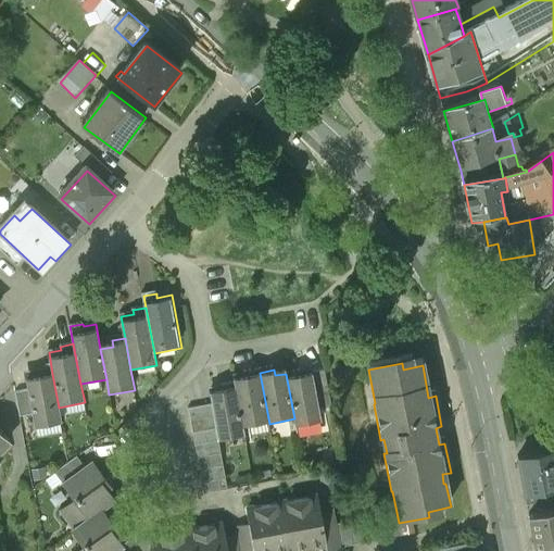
[(269,424),(260,373),(246,375),(247,380),(235,383),(236,386),(243,428),(269,424)]
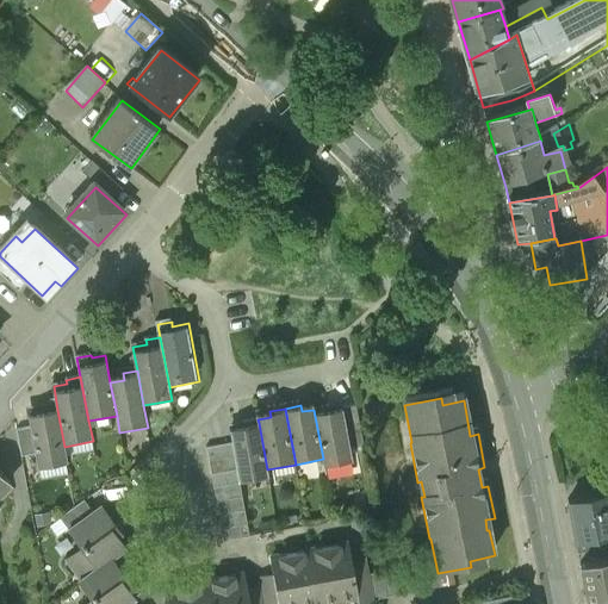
[(57,410),(41,413),(42,419),(30,422),(32,433),(37,458),(39,471),(68,465),(64,447),(57,410)]
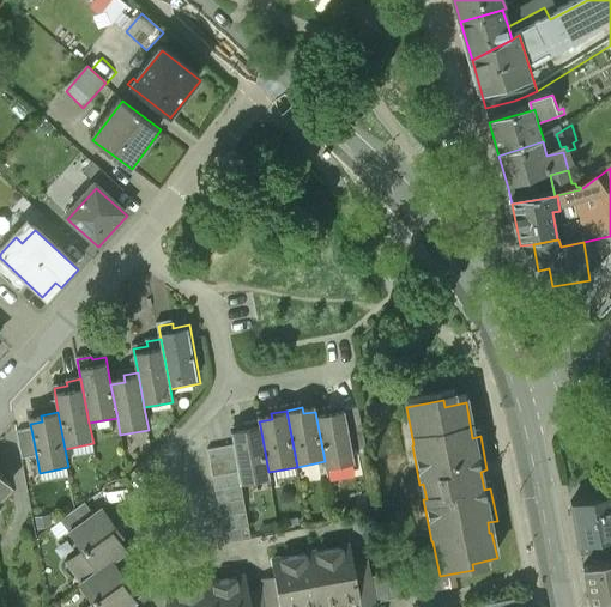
[(345,416),(333,418),(332,412),(321,414),(316,414),(325,461),(326,471),(354,466),(345,416)]
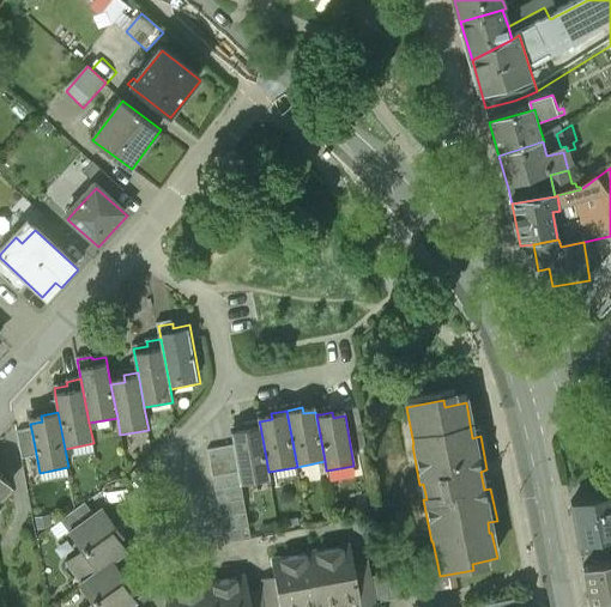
[(260,425),(244,428),(246,435),(233,437),(235,448),(237,462),(240,475),(242,486),(271,481),(268,472),(260,425)]
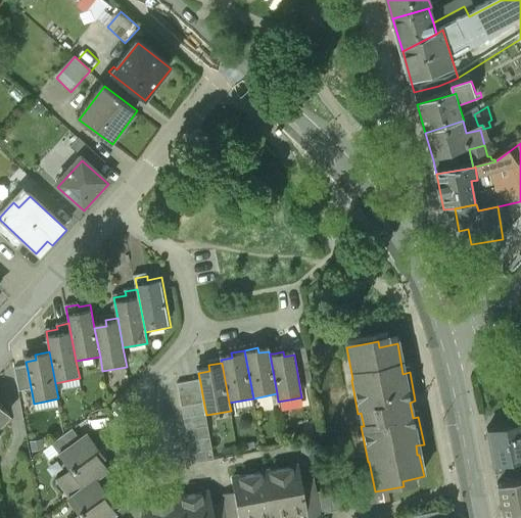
[(28,371),(15,373),(19,394),(32,392),(28,371)]
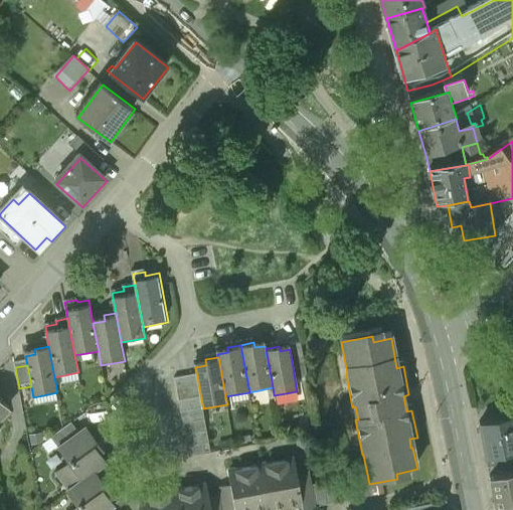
[(197,376),(175,381),(177,392),(199,388),(197,376)]
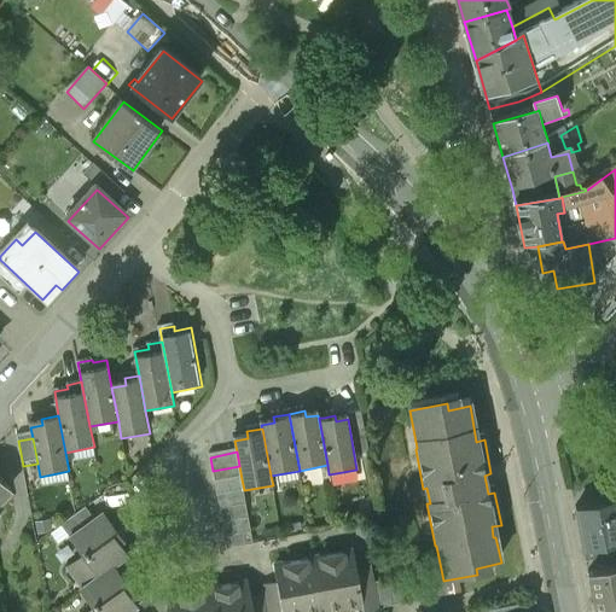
[(239,466),(213,471),(215,484),(242,479),(239,466)]
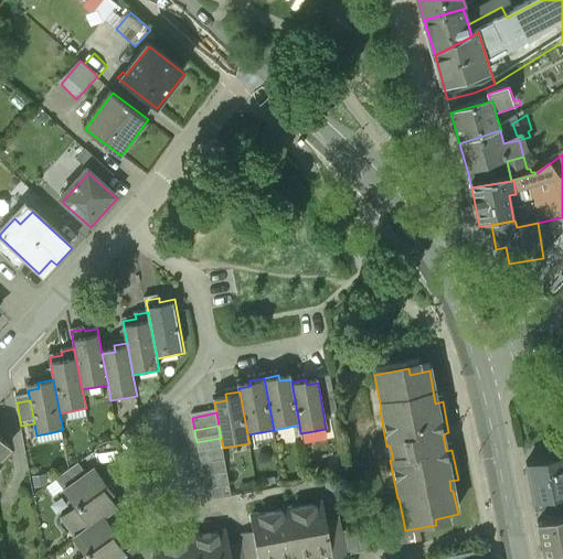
[(221,438),(197,442),(200,454),(223,450),(223,448),(221,438)]
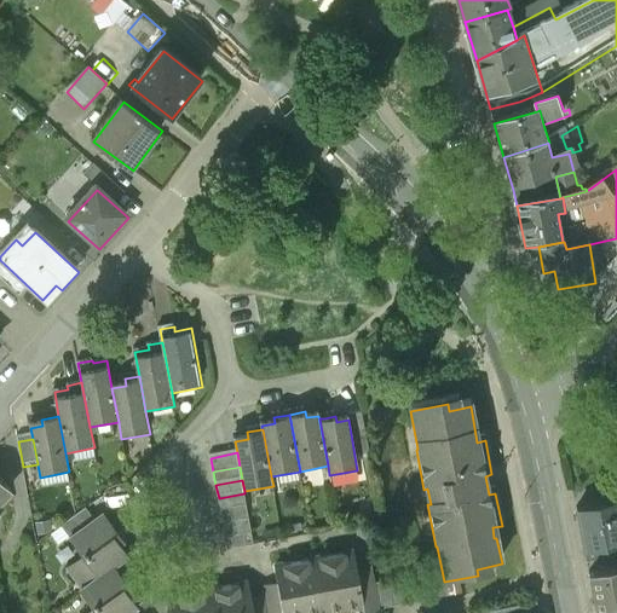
[(12,495),(0,483),(0,515),(5,510),(1,505),(12,495)]
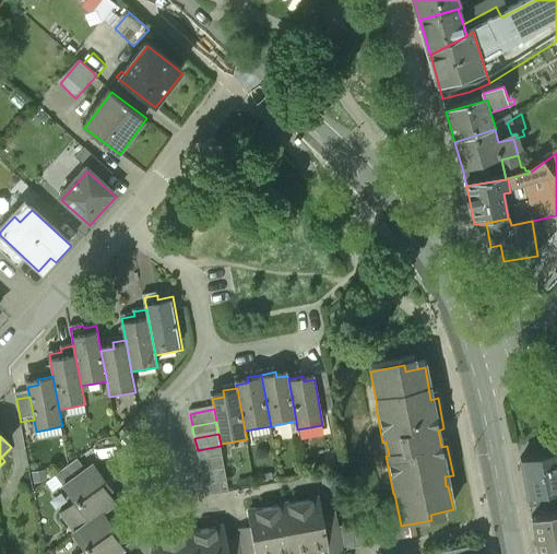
[(221,446),(198,450),(200,463),(223,459),(221,446)]
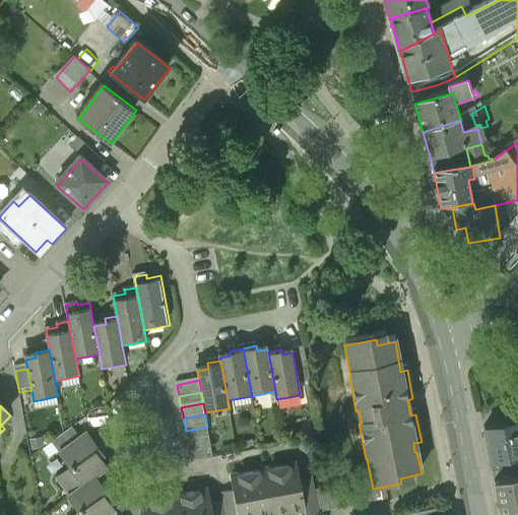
[(207,427),(186,431),(188,442),(209,438),(207,427)]
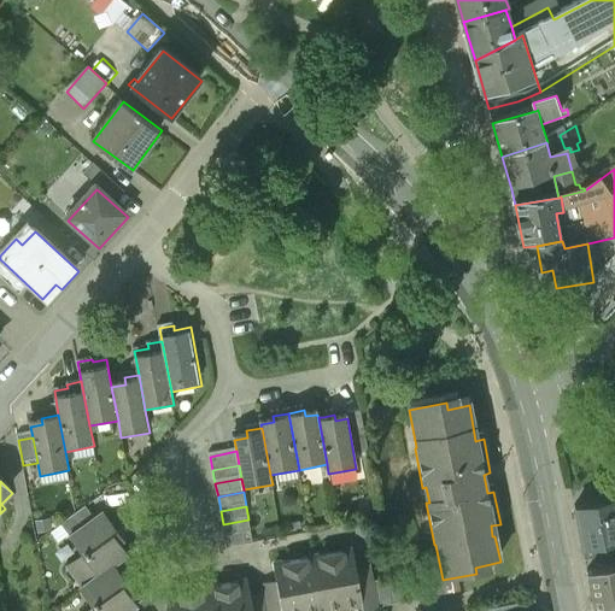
[(614,506),(575,515),(584,553),(614,546),(614,506)]
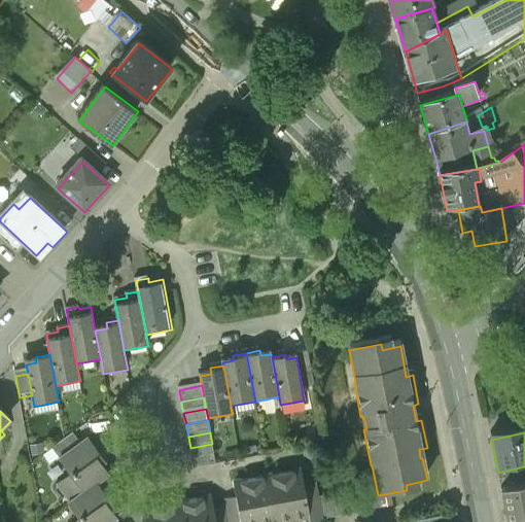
[(75,435),(54,449),(61,459),(82,444),(75,435)]
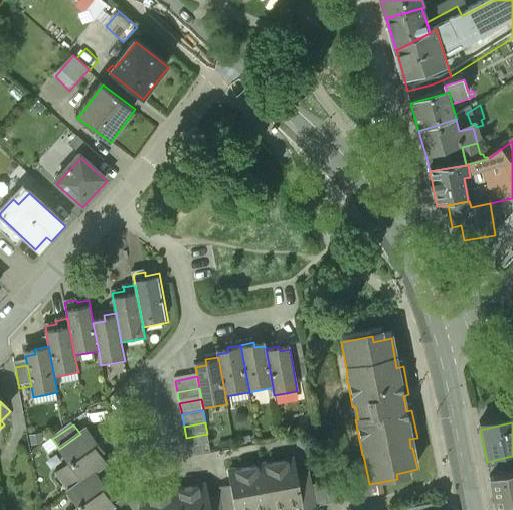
[(80,434),(59,449),(71,465),(58,475),(70,491),(96,473),(107,465),(95,448),(99,446),(87,430),(80,434)]
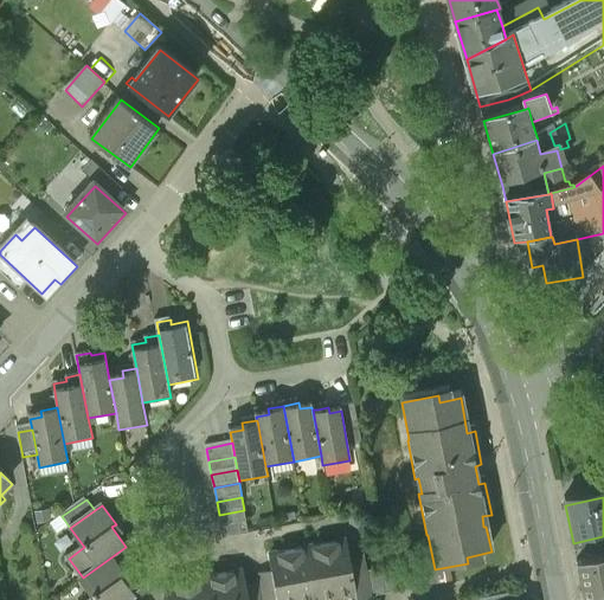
[(244,510),(219,515),(222,528),(246,523),(244,510)]
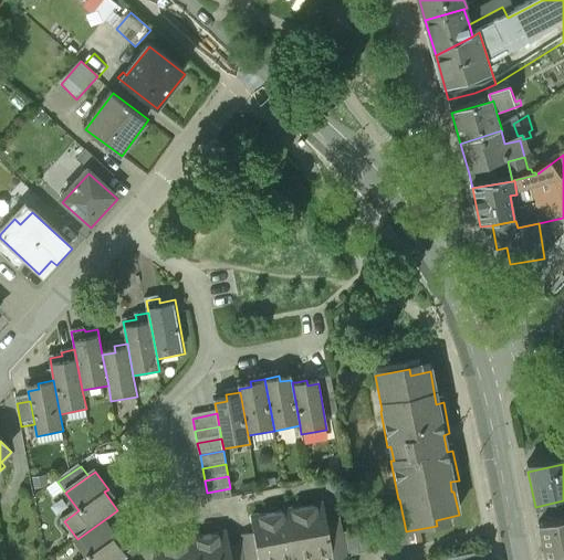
[(230,488),(207,493),(209,505),(233,500),(230,488)]
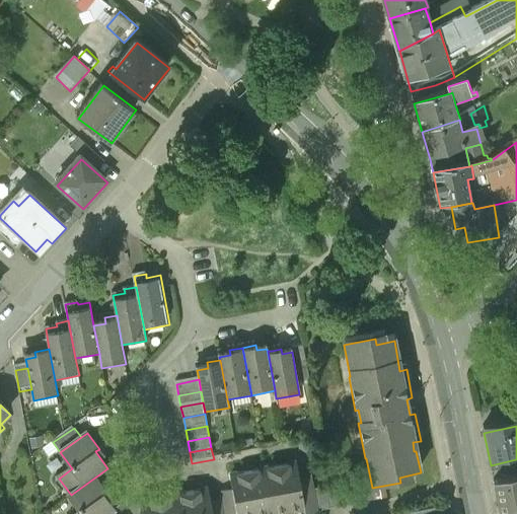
[(298,469),(265,475),(272,513),(300,513),(306,512),(302,493),(298,469)]
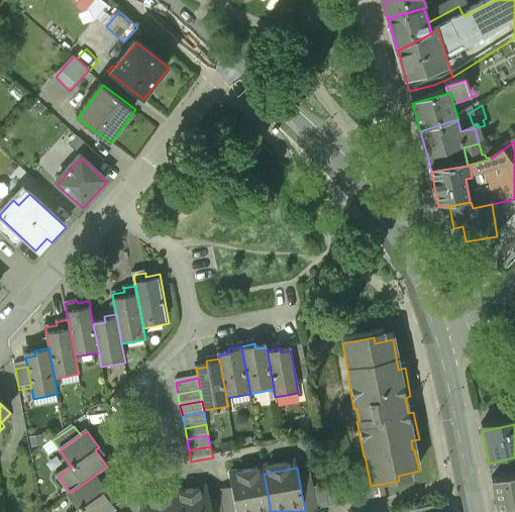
[(264,474),(231,480),(233,492),(236,511),(271,511),(264,474)]
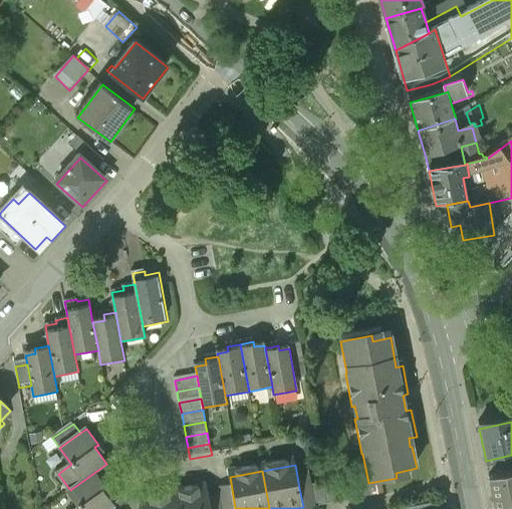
[(70,490),(68,492),(78,506),(75,508),(112,508),(114,507),(102,489),(105,487),(95,472),(70,490)]
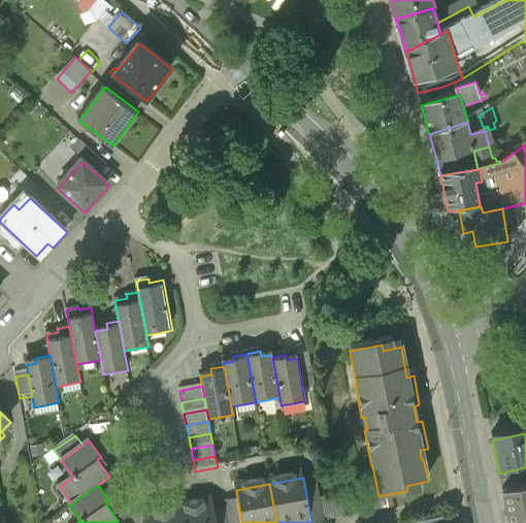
[(525,487),(503,492),(510,522),(518,522),(525,520),(525,487)]
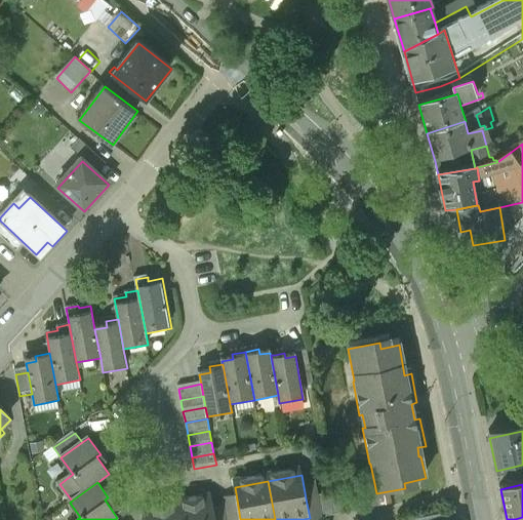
[(374,489),(319,500),(322,519),(339,519),(378,512),(374,489)]
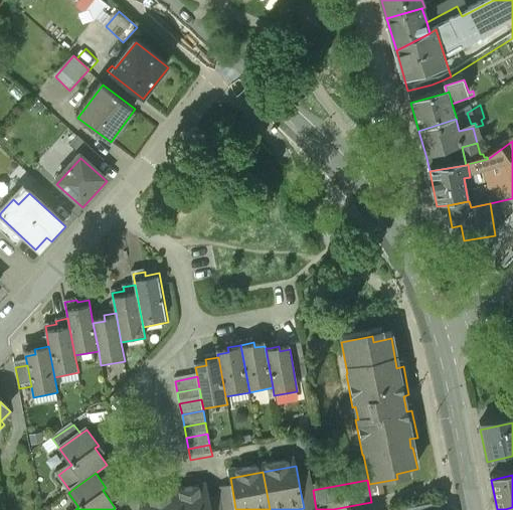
[(312,486),(300,489),(304,508),(304,509),(316,509),(312,486)]
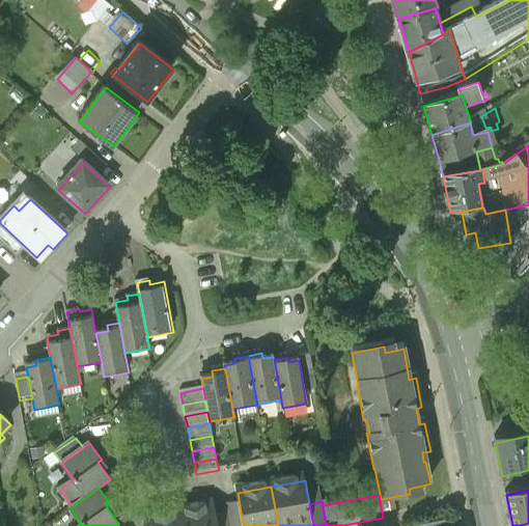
[(216,504),(181,510),(183,525),(219,525),(218,516),(216,504)]
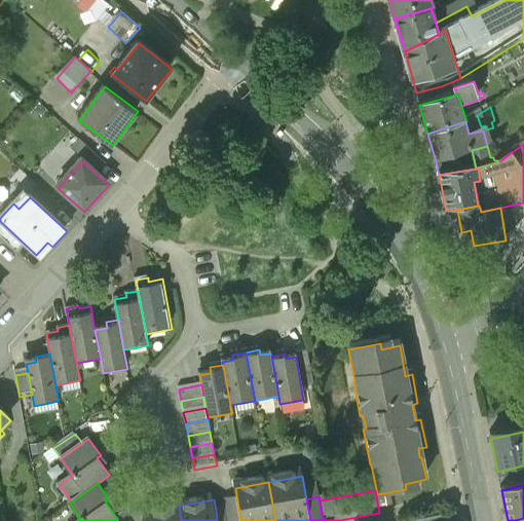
[(240,520),(237,500),(225,504),(226,509),(228,520),(240,520)]
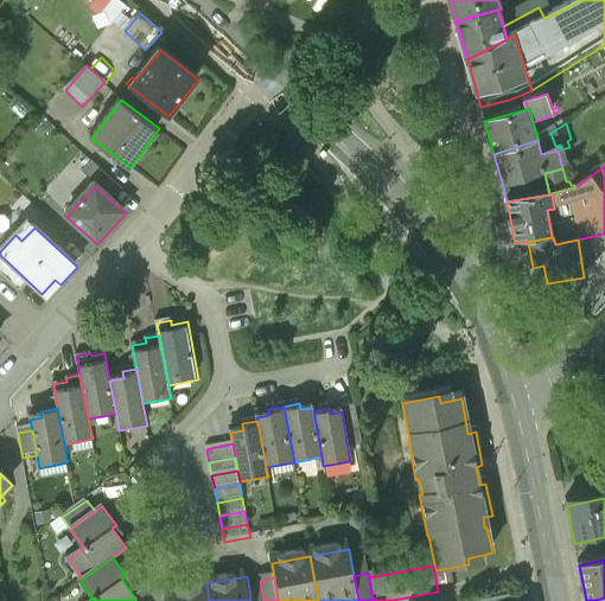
[(209,600),(207,583),(169,590),(170,600),(209,600)]
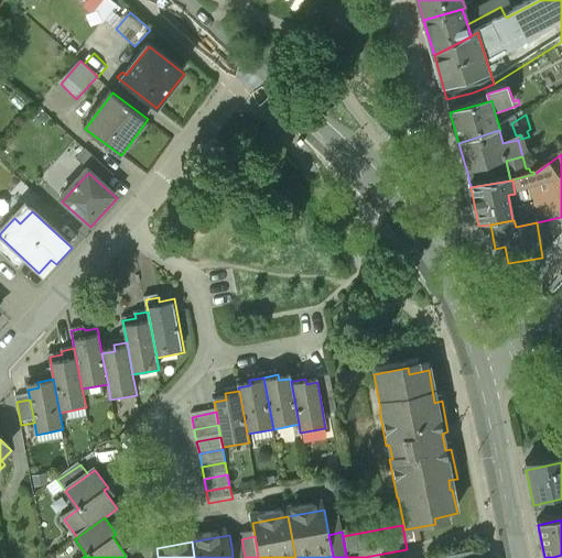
[(245,557),(242,545),(231,547),(233,557),(245,557)]
